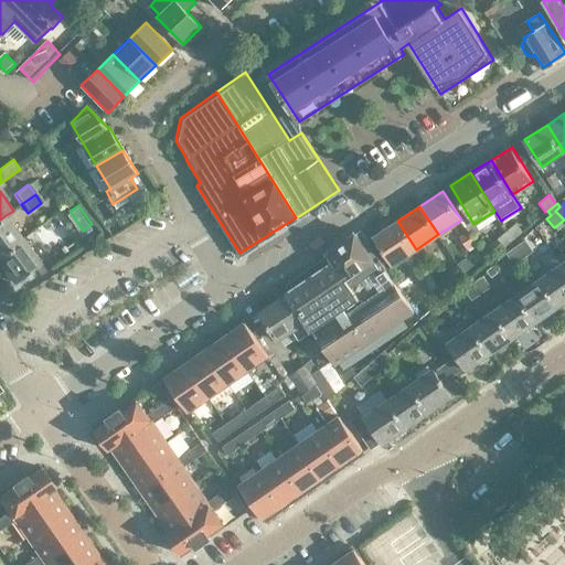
[(0,255),(22,238),(6,215),(0,220),(0,255)]
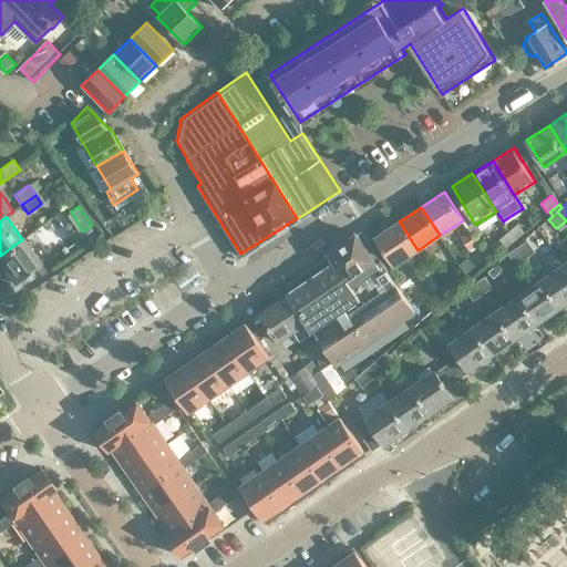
[(38,227),(44,237),(59,227),(51,217),(38,227)]
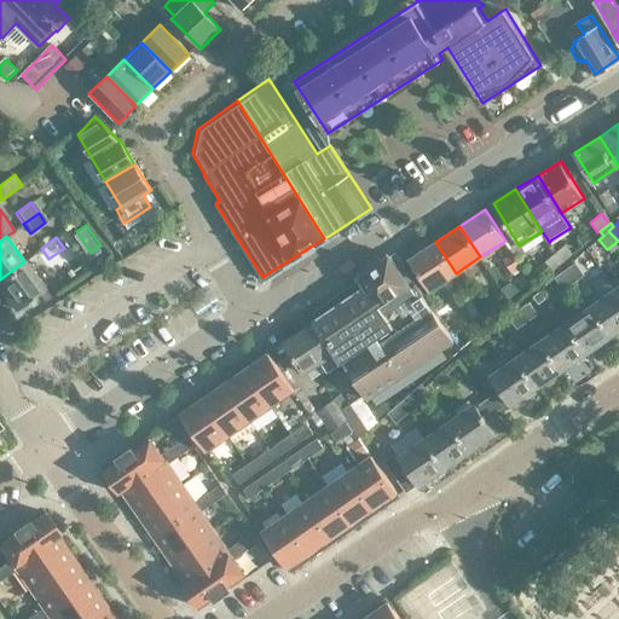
[(456,273),(435,242),(409,259),(431,290),(456,273)]
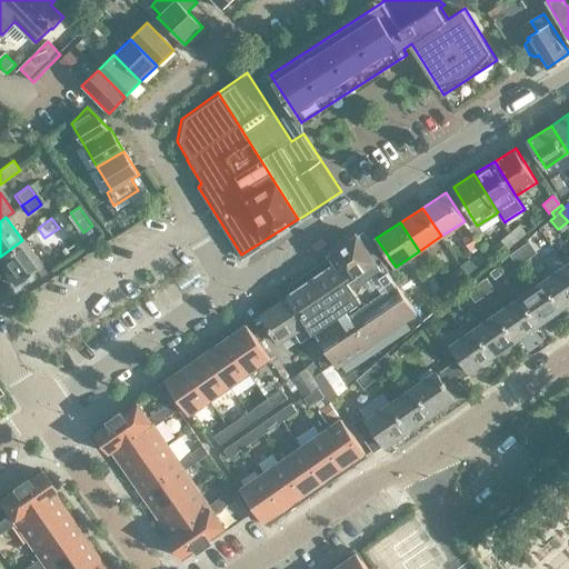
[(520,223),(510,231),(518,240),(528,232),(520,223)]
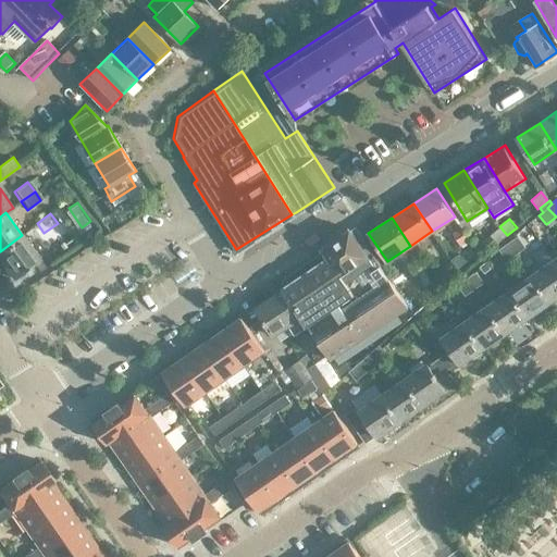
[(491,234),(498,243),(507,235),(499,226),(491,234)]
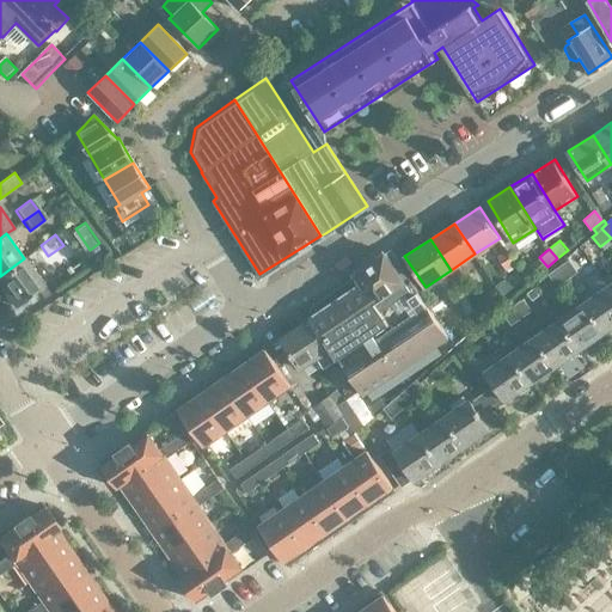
[(495,257),(505,271),(513,267),(505,251),(495,257)]
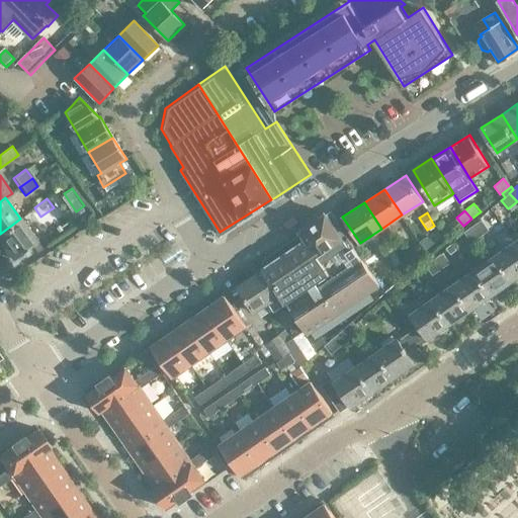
[(327,213),(312,224),(363,296),(380,285),(354,246),(355,245),(338,220),(333,223),(327,213)]
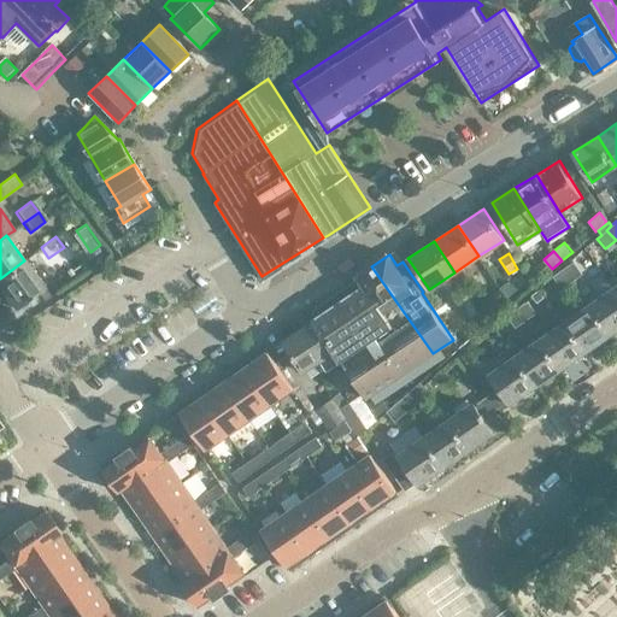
[(24,260),(0,278),(0,287),(15,307),(43,286),(24,260)]
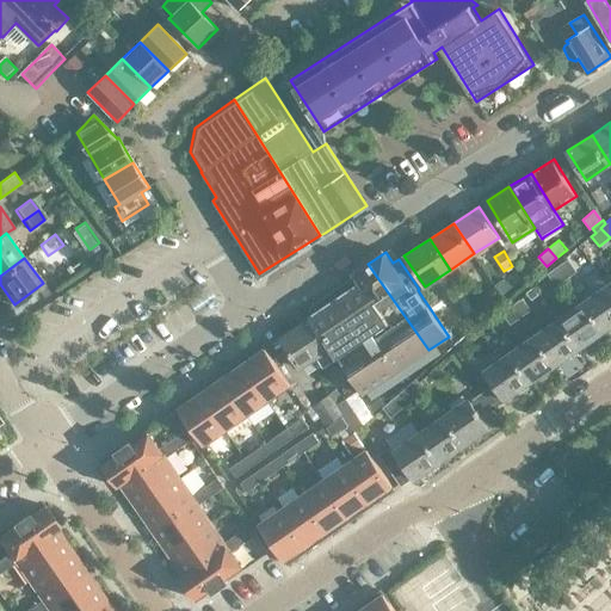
[(569,259),(560,266),(568,278),(578,271),(569,259)]
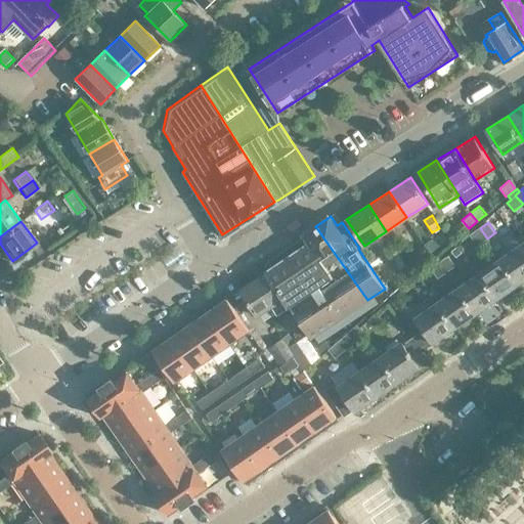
[(310,244),(301,250),(345,315),(367,300),(364,302),(314,226),(304,233),(310,244)]
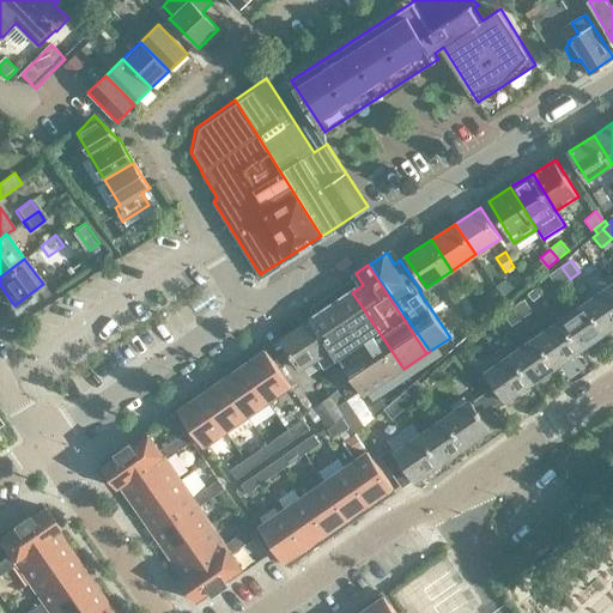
[(551,273),(559,285),(570,279),(562,267),(551,273)]
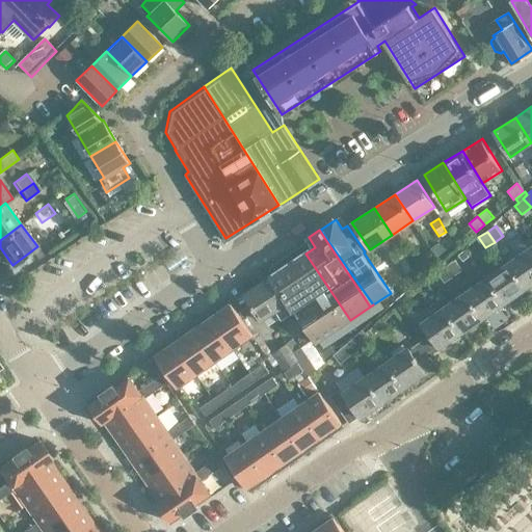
[(406,240),(398,244),(406,257),(414,253),(406,240)]
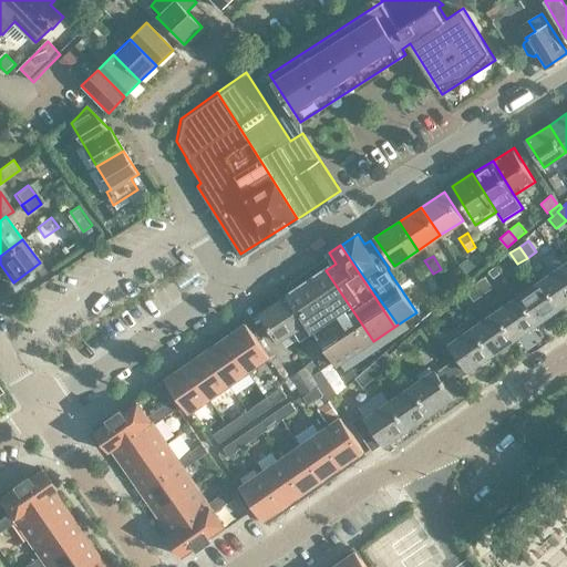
[(416,266),(424,279),(433,274),(424,260),(416,266)]
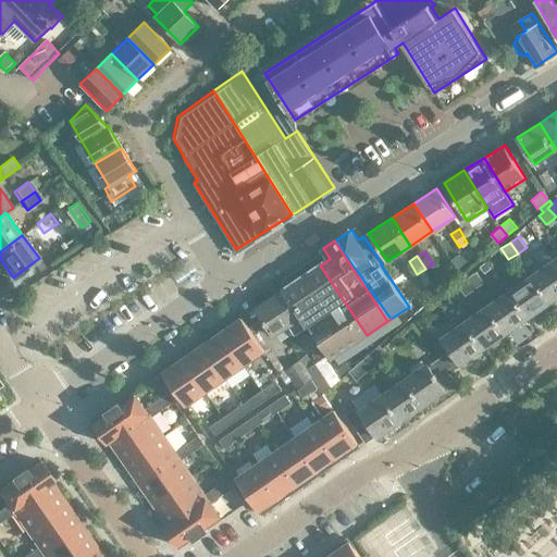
[(556,262),(555,260),(532,275),(551,301),(556,296),(556,262)]
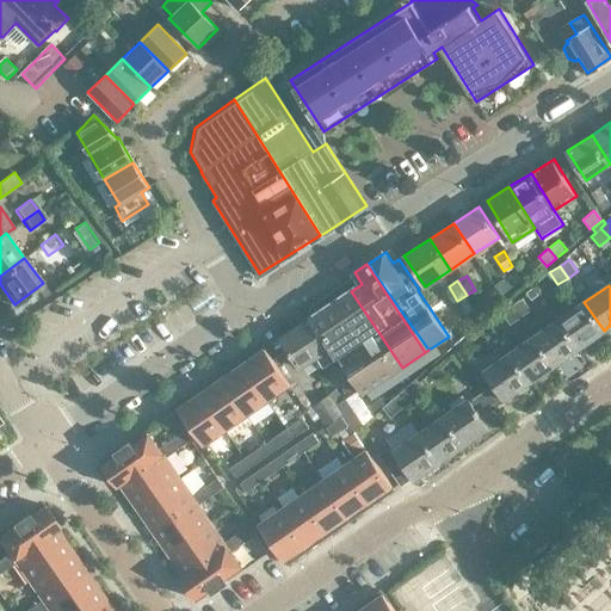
[(351,291),(328,307),(378,383),(402,368),(351,291)]
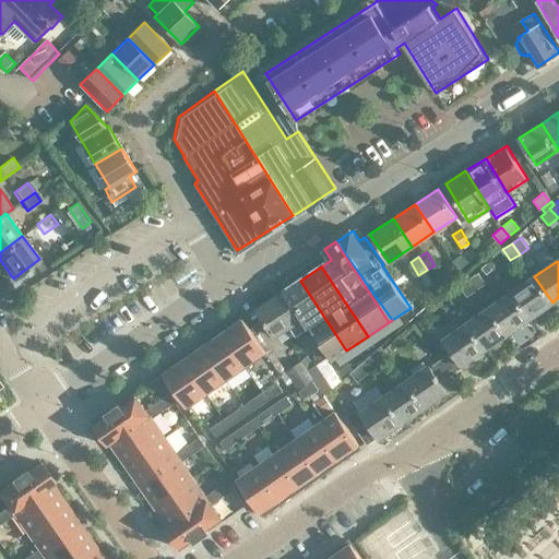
[(479,272),(470,278),(477,289),(487,284),(479,272)]
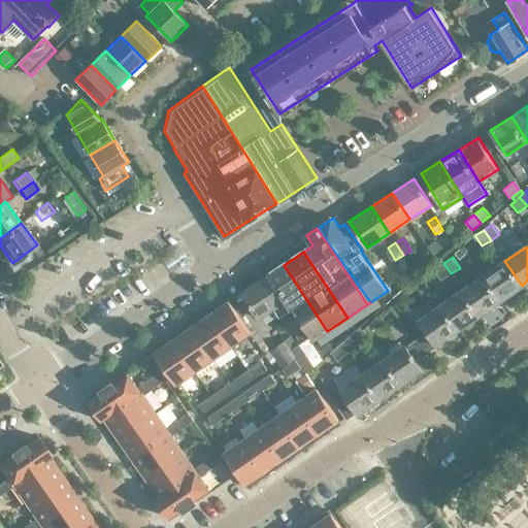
[(504,261),(483,275),(500,300),(522,286),(504,261)]
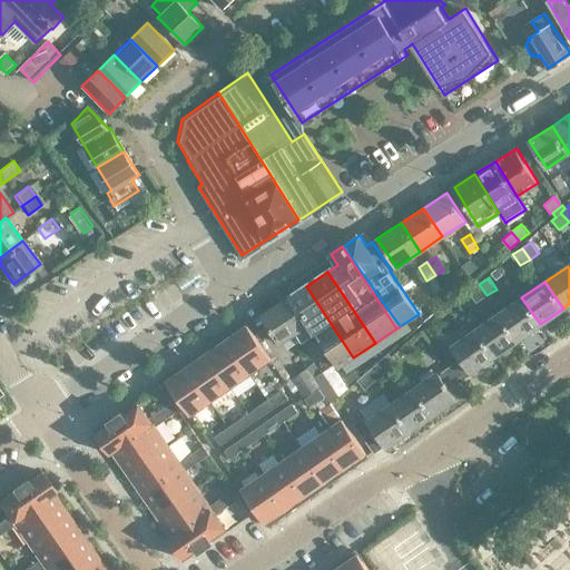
[(469,291),(477,302),(487,295),(479,284),(469,291)]
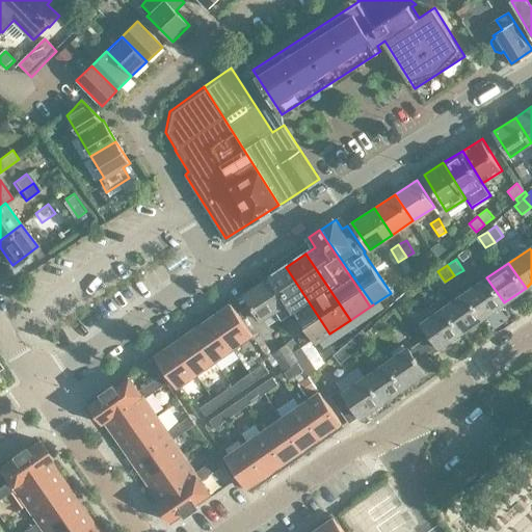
[(265,281),(288,315),(293,312),(287,303),(289,303),(294,311),(295,311),(316,342),(329,334),(286,267),(265,281)]
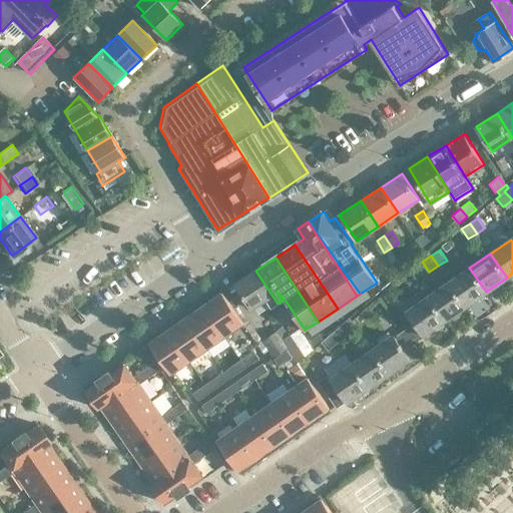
[(469,268),(449,282),(465,306),(486,292),(469,268)]
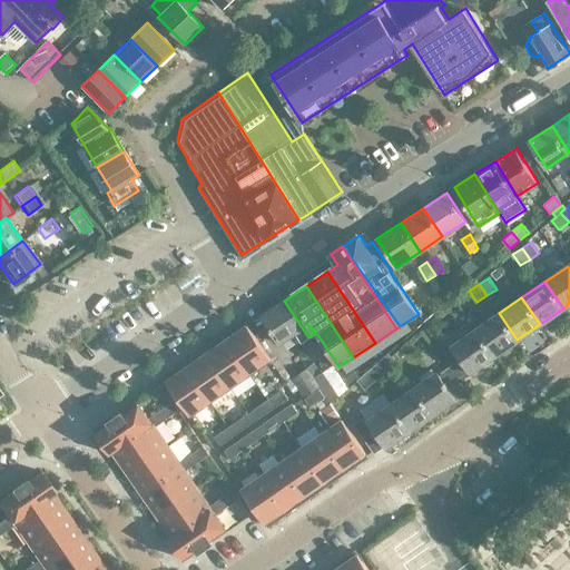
[(302,342),(308,337),(284,301),(263,315),(268,325),(281,343),(296,333),(302,342)]
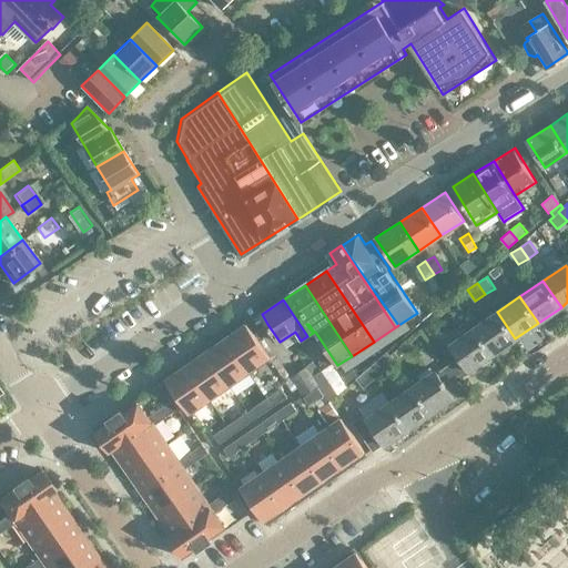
[(497,312),(475,327),(493,354),(515,338),(497,312)]
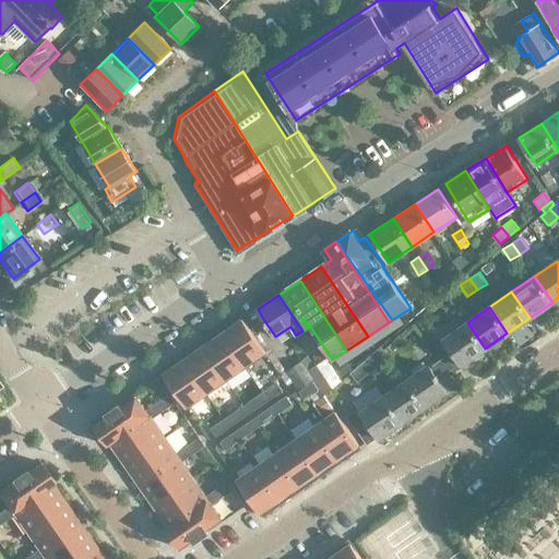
[(229,323),(221,329),(246,366),(266,352),(241,316),(238,317),(240,320),(232,326),(229,323)]
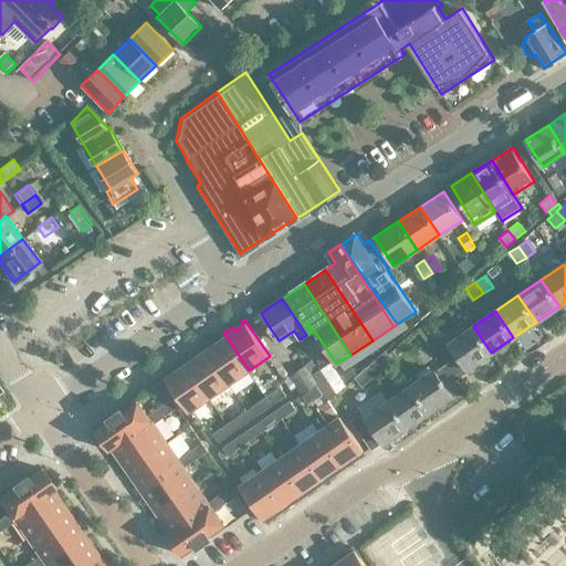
[(491,353),(473,326),(470,323),(453,333),(457,337),(450,342),(459,355),(450,362),(444,365),(453,377),(458,374),(467,368),(468,369),(491,353)]
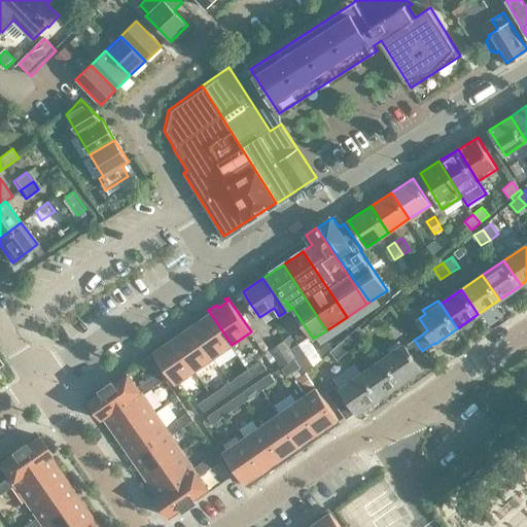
[(198,318),(189,323),(213,357),(232,345),(208,310),(207,312),(208,314),(200,320),(198,318)]
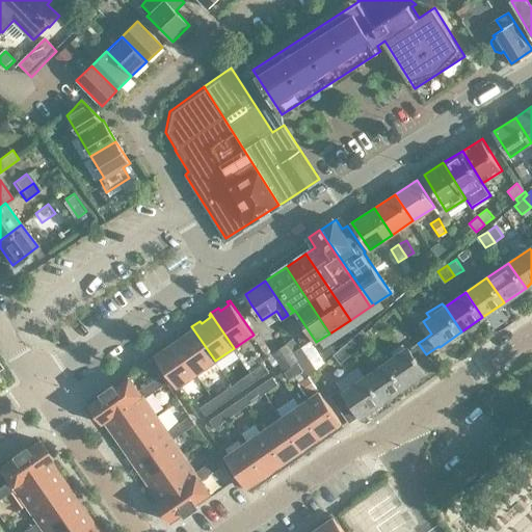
[(181,334),(173,340),(196,374),(215,361),(191,326),(190,327),(192,329),(183,336),(181,334)]
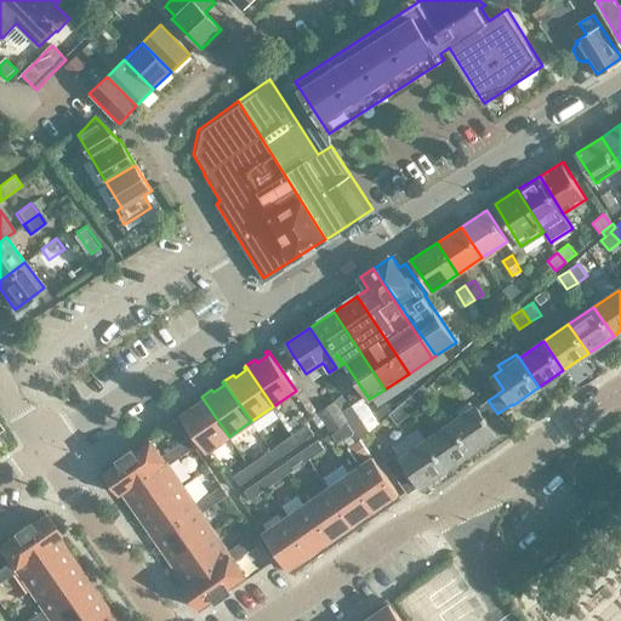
[(412,396),(402,405),(410,414),(421,404),(412,396)]
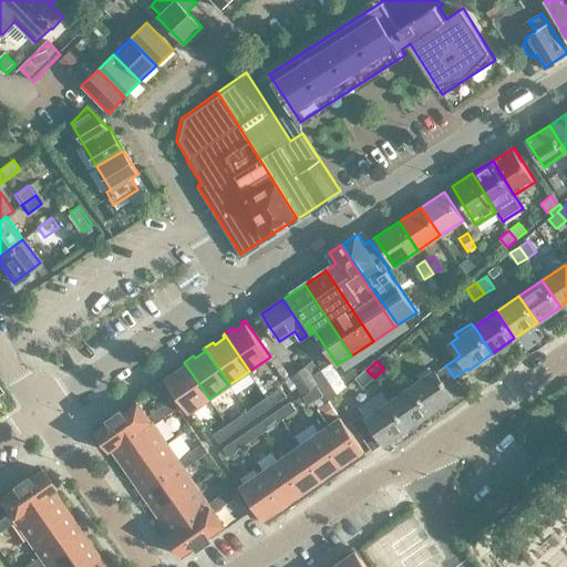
[(209,399),(184,362),(183,362),(185,366),(175,372),(174,369),(164,375),(189,413),(209,399)]
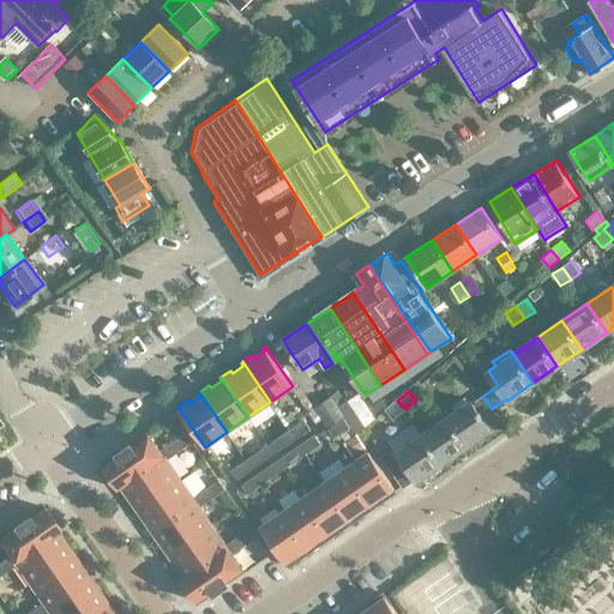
[(473,402),(444,421),(463,450),(492,429),(482,416),(492,409),(482,396),(473,403),(473,402)]
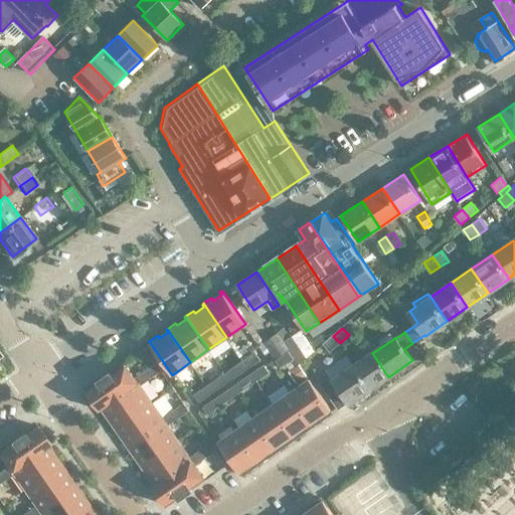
[(277,359),(290,349),(279,333),(265,342),(277,359)]
